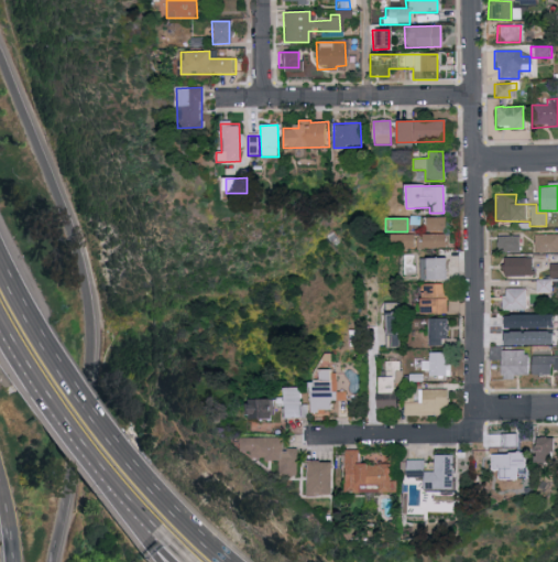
[(425,218),(425,233),(444,231),(444,218),(425,218)]
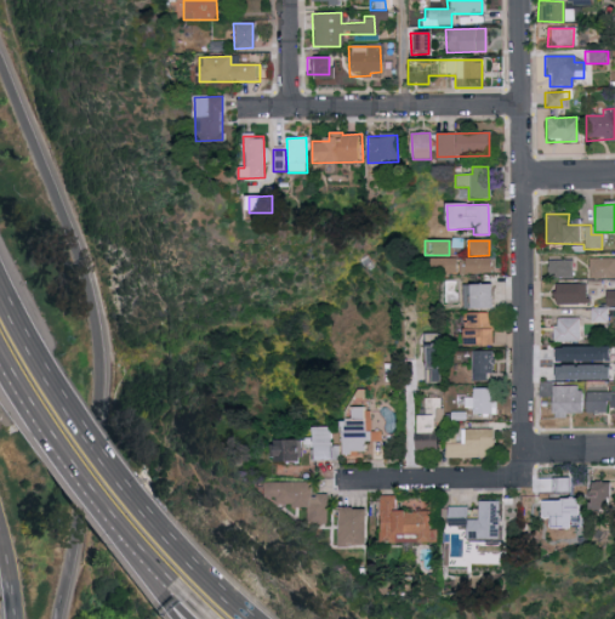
[(465,259),(465,274),(494,273),(493,257),(465,259)]
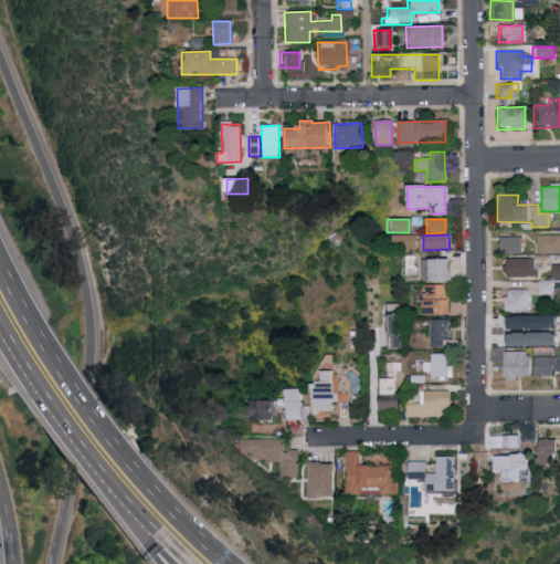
[(412,236),(391,236),(391,249),(413,249),(412,236)]
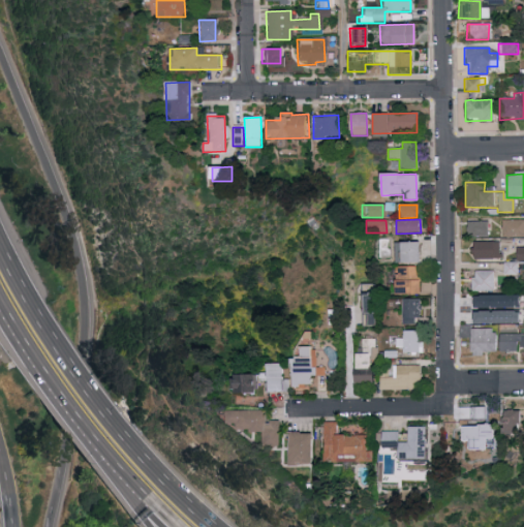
[(523,237),(523,220),(499,220),(499,238),(523,237)]
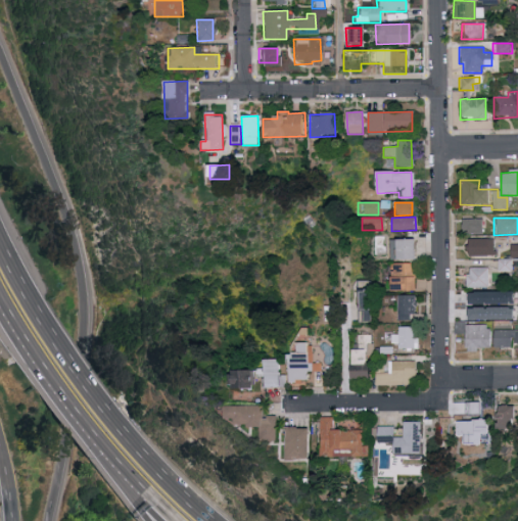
[(481,235),(481,220),(461,219),(460,234),(481,235)]
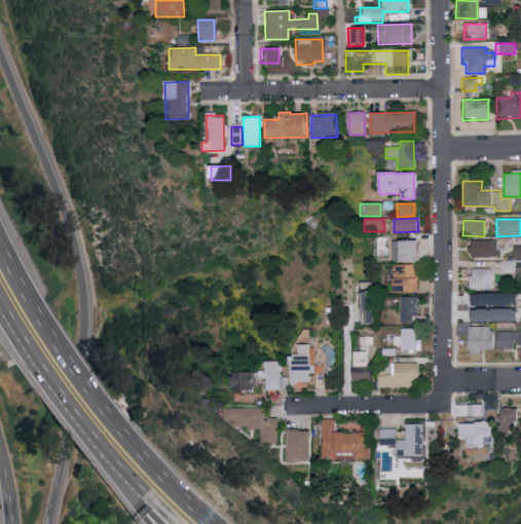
[(418,261),(418,240),(389,241),(391,262),(418,261)]
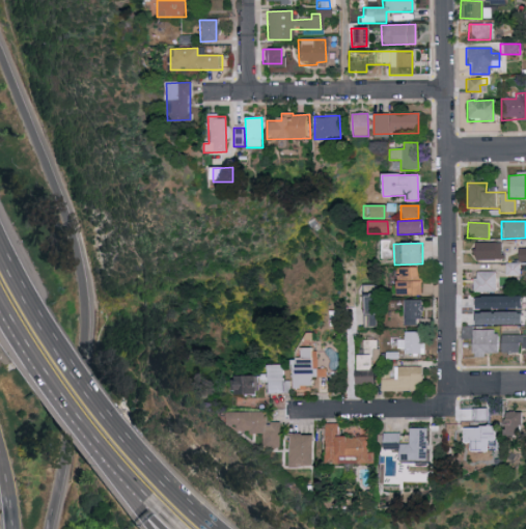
[(474,260),(499,260),(499,243),(474,243),(474,260)]
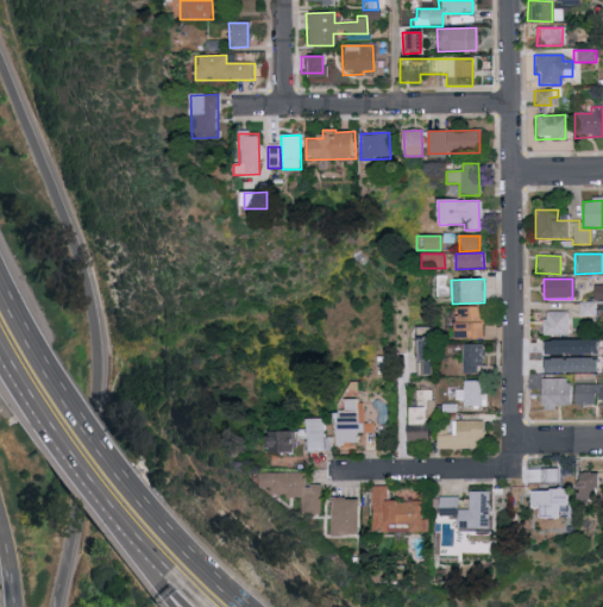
[(602,301),(602,285),(591,286),(592,301),(602,301)]
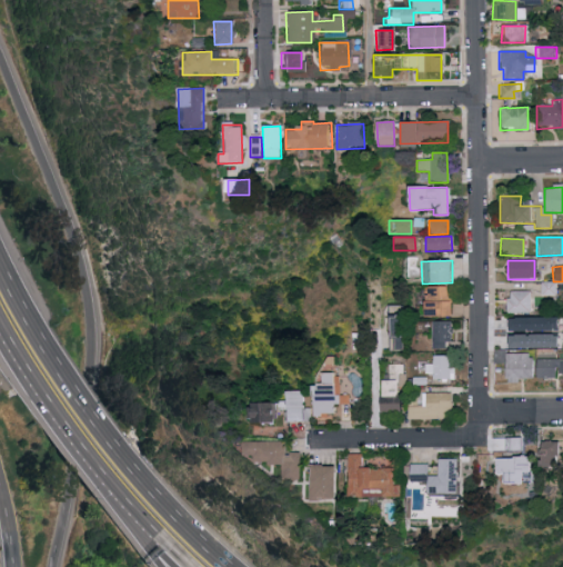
[(554,282),(539,282),(539,297),(554,297),(554,282)]
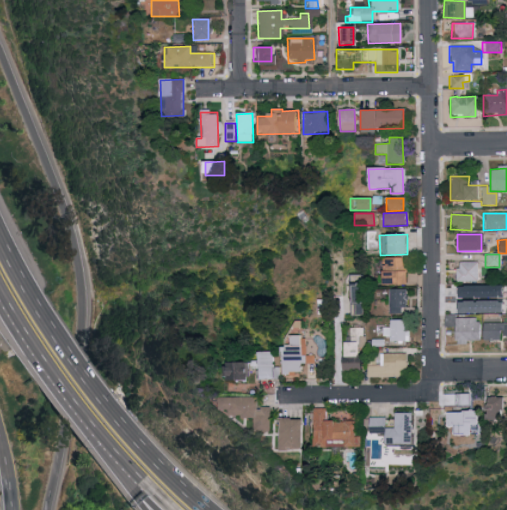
[(407,286),(408,259),(383,258),(382,285),(407,286)]
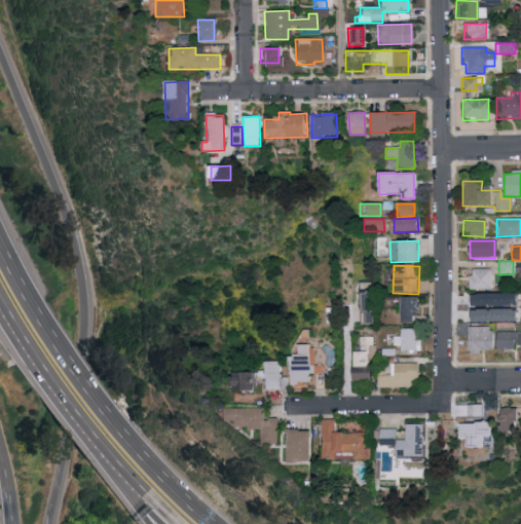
[(490,290),(489,269),(469,270),(470,290),(490,290)]
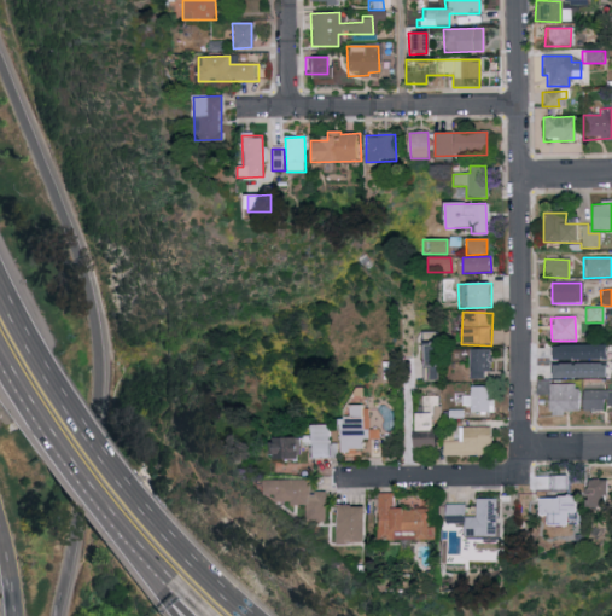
[(423,382),(441,382),(442,344),(423,344),(423,382)]
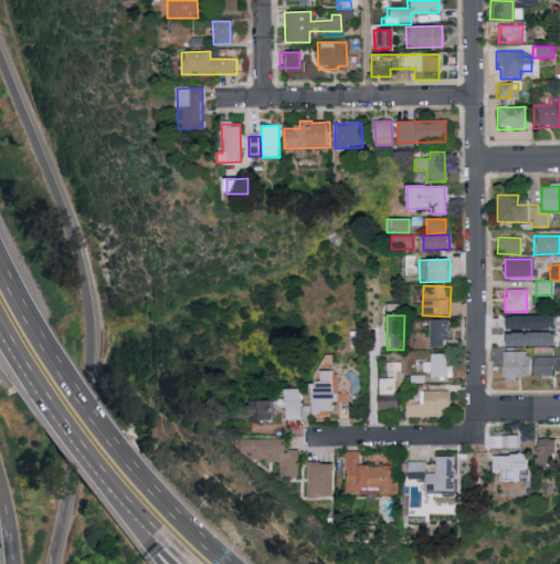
[(507,330),(557,331),(557,316),(507,316),(507,330)]
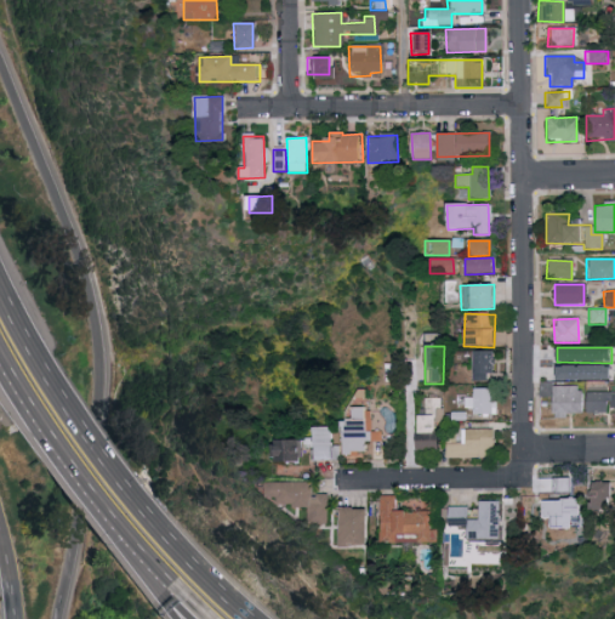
[(493,352),(471,351),(470,381),(493,381),(493,352)]
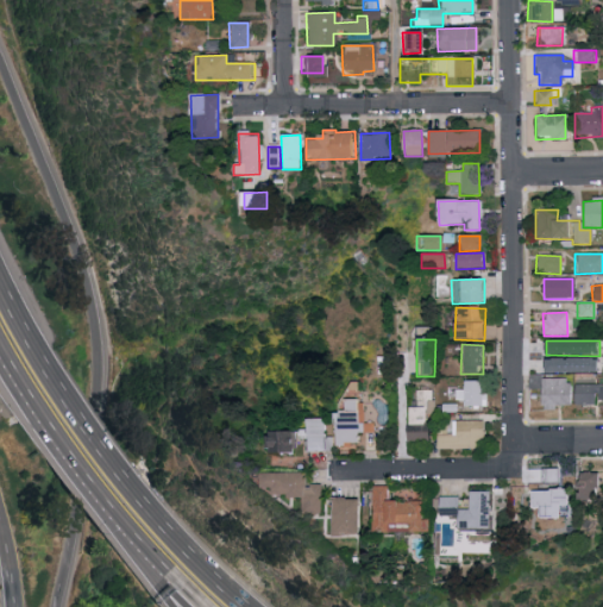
[(601,374),(602,360),(547,358),(547,373),(601,374)]
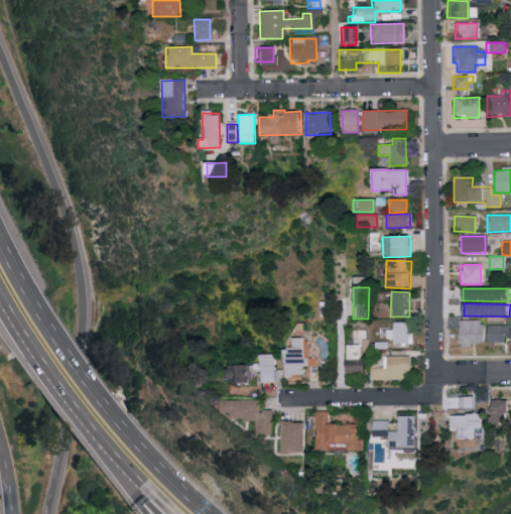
[(471,344),(483,344),(483,320),(459,322),(460,348),(471,348),(471,344)]
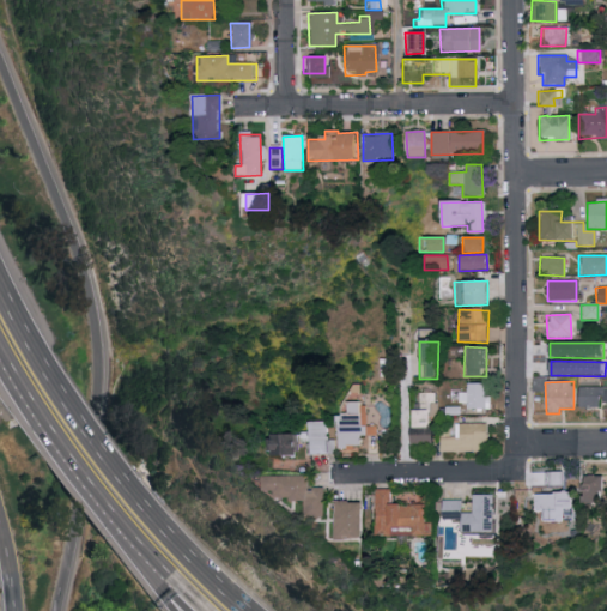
[(484,383),(467,385),(467,393),(457,393),(457,407),(484,407),(484,383)]
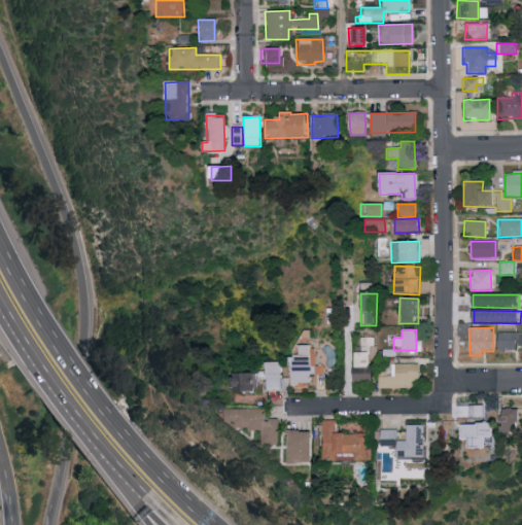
[(521,333),(497,333),(497,349),(521,349),(521,333)]
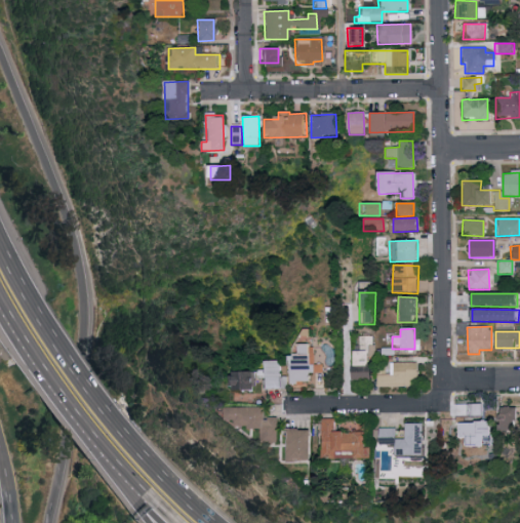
[(372,336),(358,336),(358,351),(353,351),(353,381),(369,381),(370,357),(371,357),(372,336)]
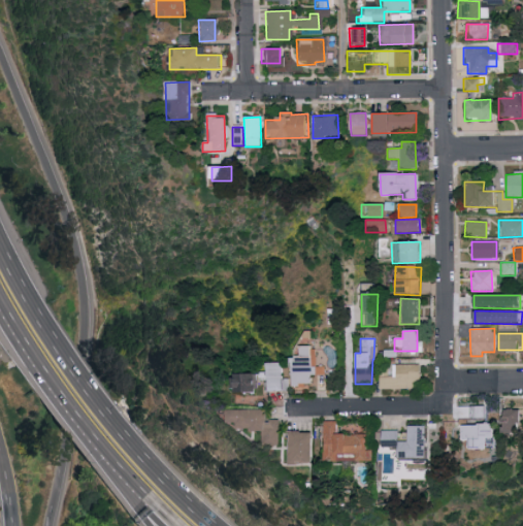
[(290,386),(314,385),(314,391),(321,391),(321,377),(323,377),(322,367),(311,367),(311,347),(299,347),(299,358),(289,358),(290,386)]
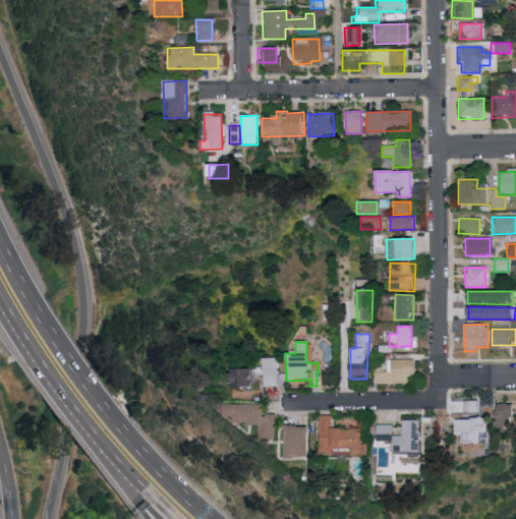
[(276,375),(276,358),(261,358),(262,387),(283,387),(282,375),(276,375)]
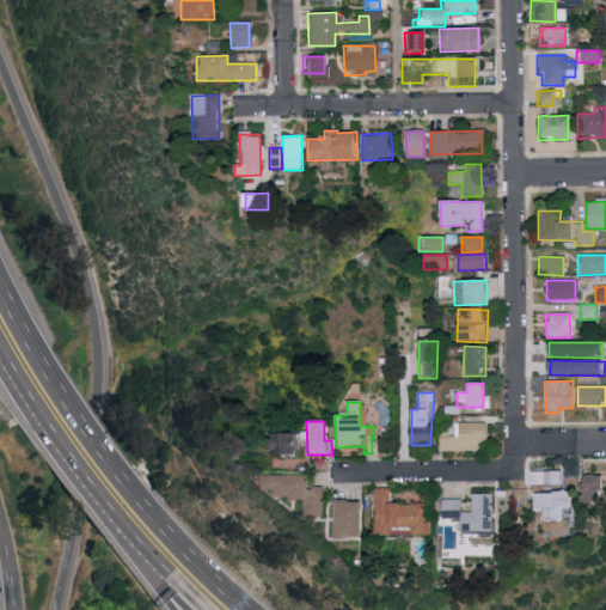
[(440,452),(487,452),(487,424),(454,424),(454,438),(441,438),(440,452)]
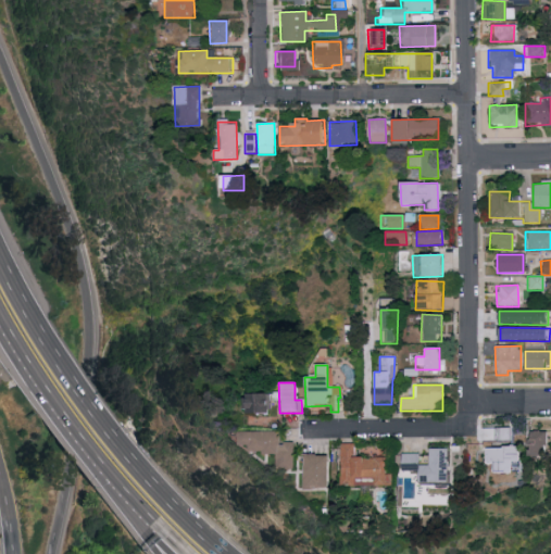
[(268,413),(268,401),(277,402),(278,394),(240,393),(240,413),(268,413)]
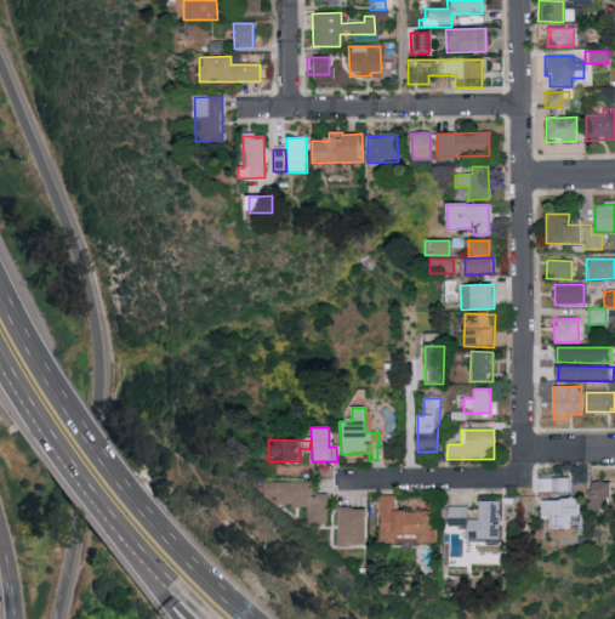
[(556,493),(571,493),(571,478),(556,478),(556,493)]
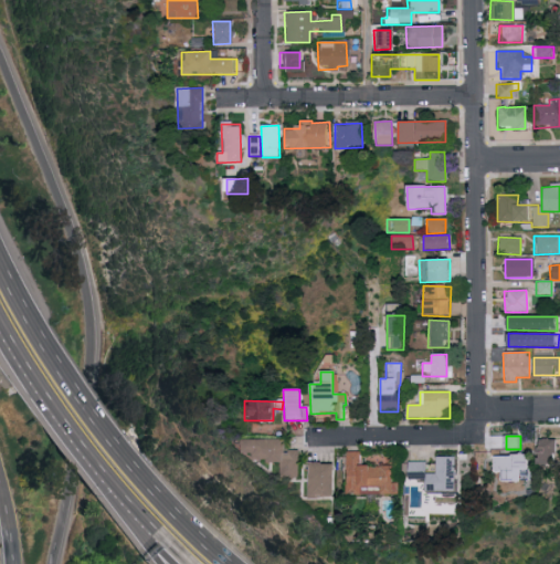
[(240,440),(240,453),(251,453),(251,462),(278,462),(278,478),(296,479),(296,451),(281,451),(281,440),(240,440)]
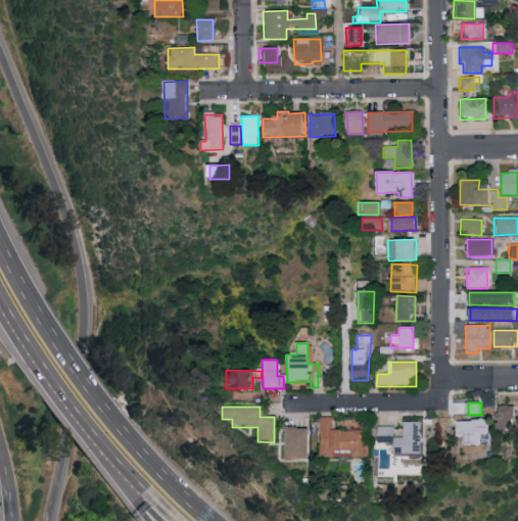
[(500,429),(516,429),(516,407),(500,407),(500,429)]
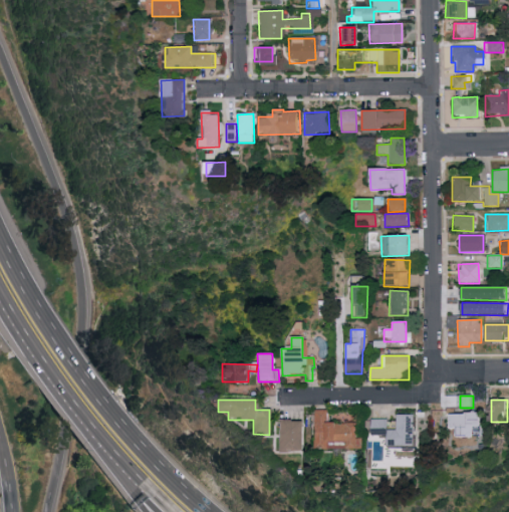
[(314,450),(357,449),(357,423),(327,424),(327,411),(314,411),(314,450)]
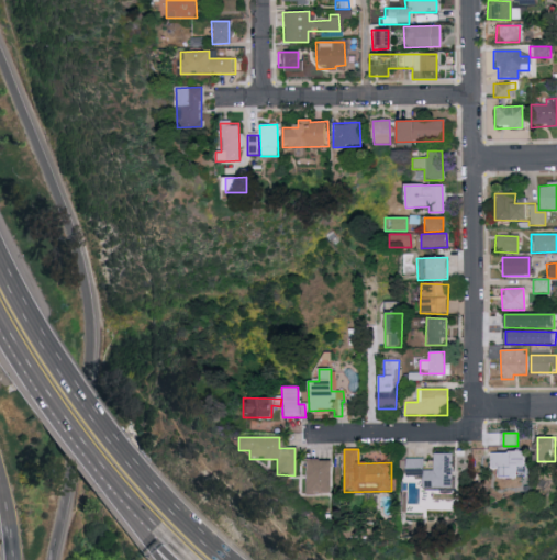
[(426,488),(455,489),(456,454),(435,454),(435,471),(426,471),(426,488)]
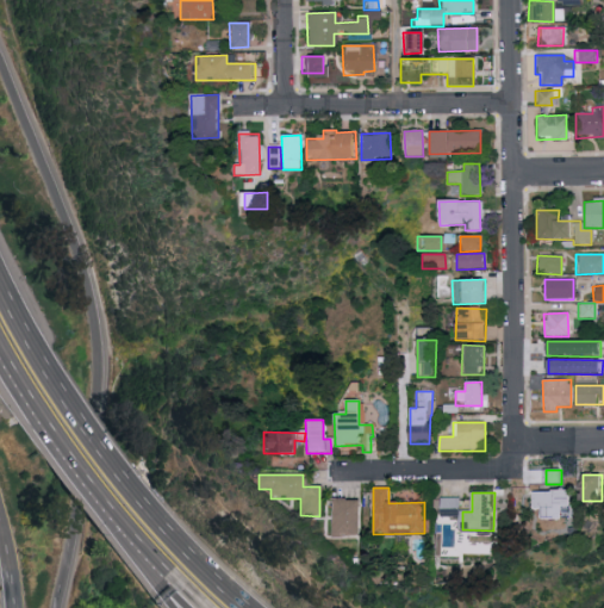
[(572,507),(572,492),(535,492),(535,509),(546,509),(546,519),(564,519),(564,507),(572,507)]
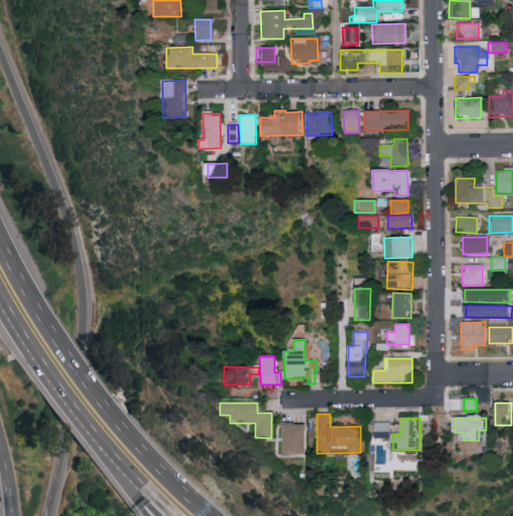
[(392,423),(375,423),(374,439),(392,439),(392,423)]
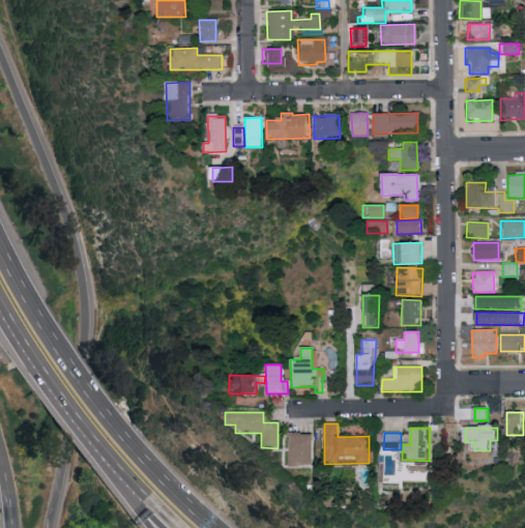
[(314,435),(289,434),(289,465),(313,466),(314,435)]
